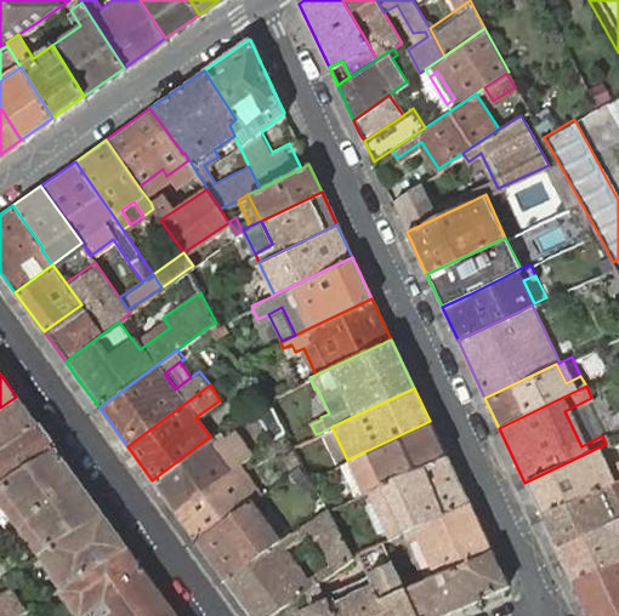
[(0,448),(35,423),(16,397),(0,408),(0,448)]
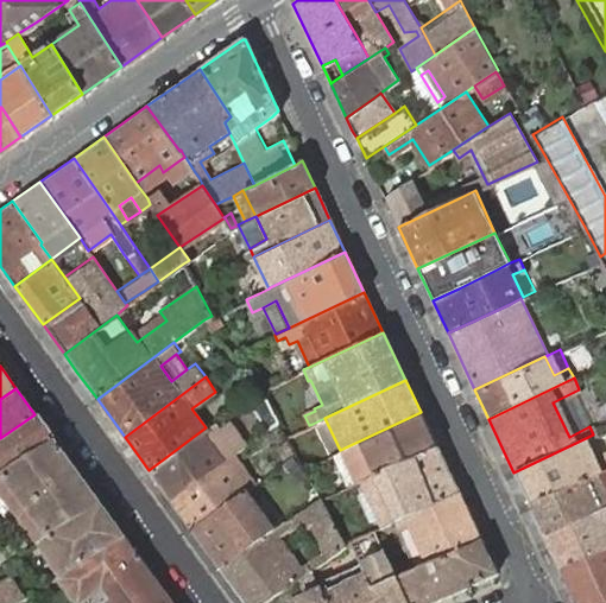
[(260,389),(259,388),(245,399),(266,427),(277,420),(260,389)]
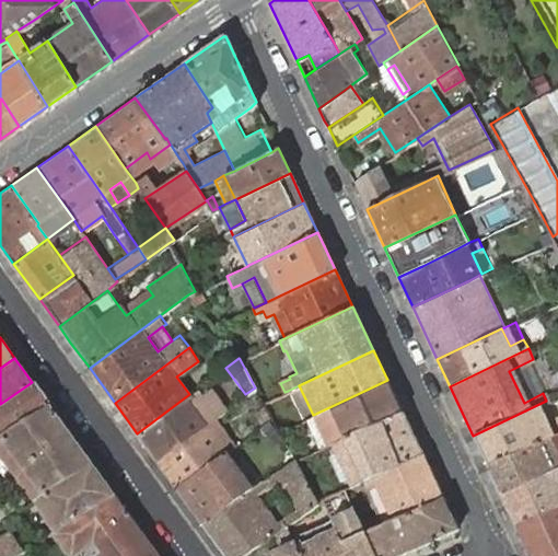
[(543,393),(529,361),(509,371),(524,403),(543,393)]
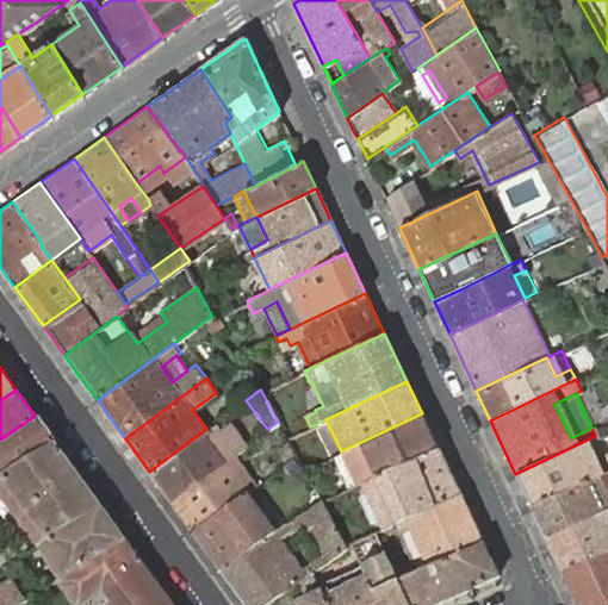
[(438,448),(422,413),(341,451),(355,482),(361,480),(438,448)]
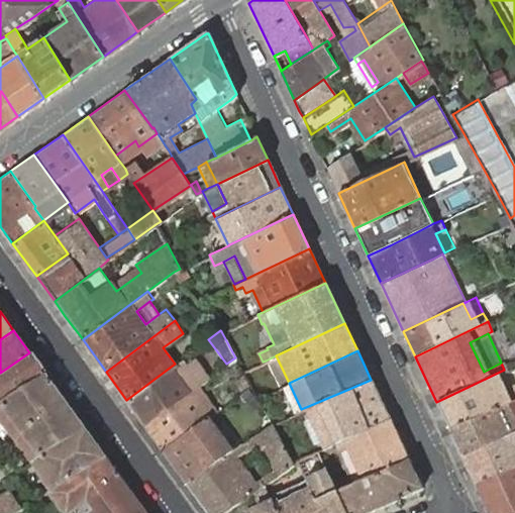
[(0,400),(44,373),(29,352),(0,373),(0,400)]
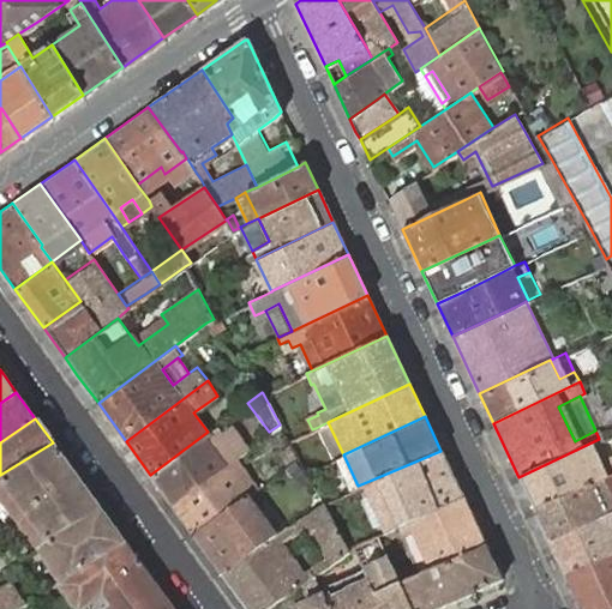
[(328,422),(316,428),(330,459),(334,458),(343,454),(328,422)]
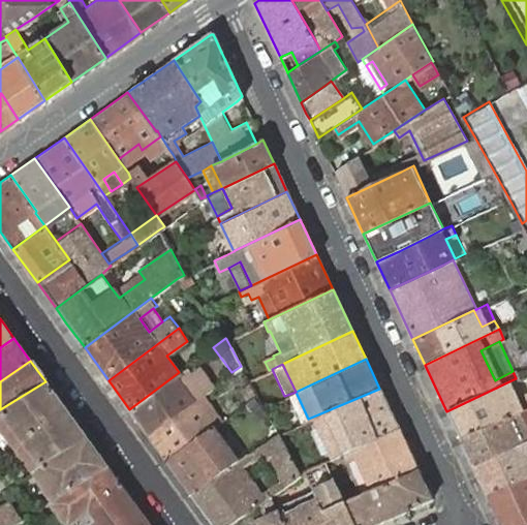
[(129,409),(148,434),(203,394),(212,387),(197,368),(188,374),(184,369),(179,372),(129,409)]
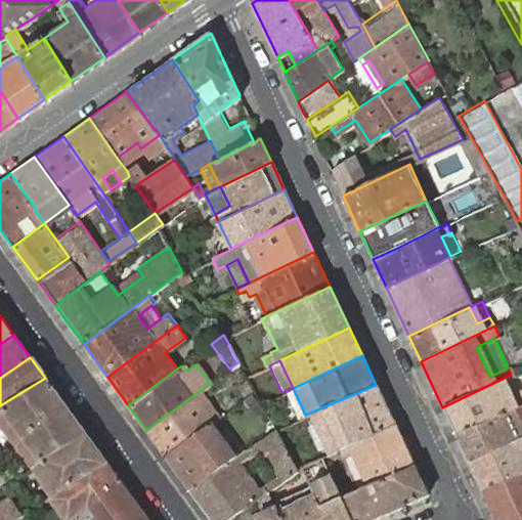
[(442,407),(455,435),(514,407),(521,403),(521,389),(519,391),(511,375),(442,407)]
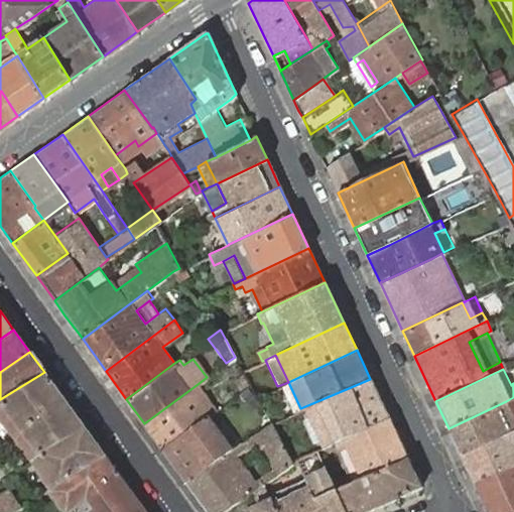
[(44,372),(0,399),(0,419),(8,429),(12,434),(65,399),(44,372)]
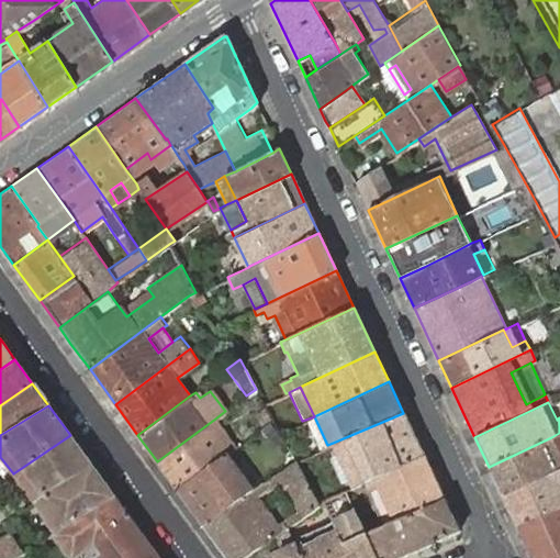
[(423,454),(403,413),(333,443),(349,479),(351,484),(364,480),(423,454)]
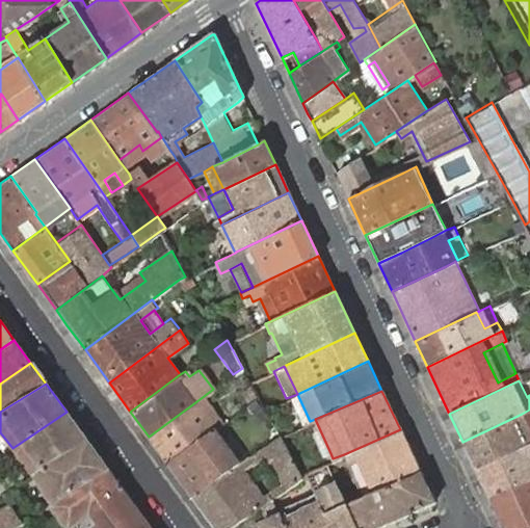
[(297,394),(289,397),(302,425),(310,421),(297,394)]
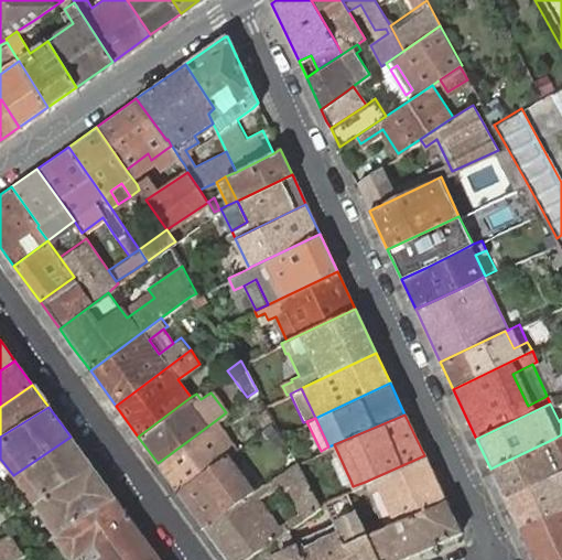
[(228,453),(235,447),(216,420),(158,463),(177,490),(228,453)]
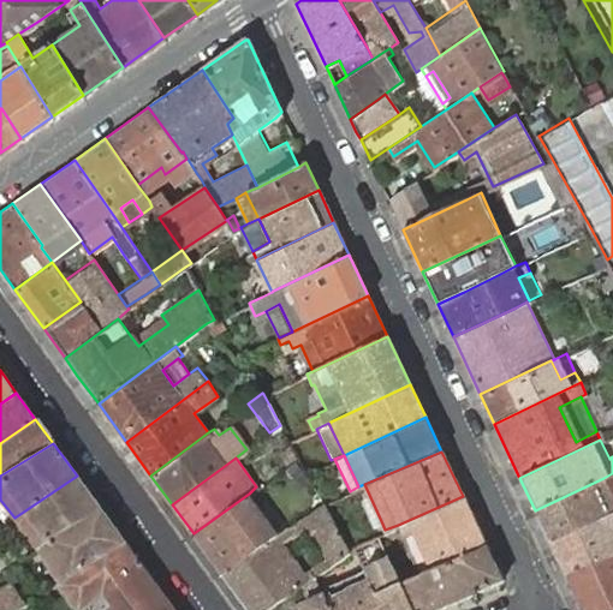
[(100,507),(77,476),(15,518),(18,522),(29,533),(37,546),(100,507)]
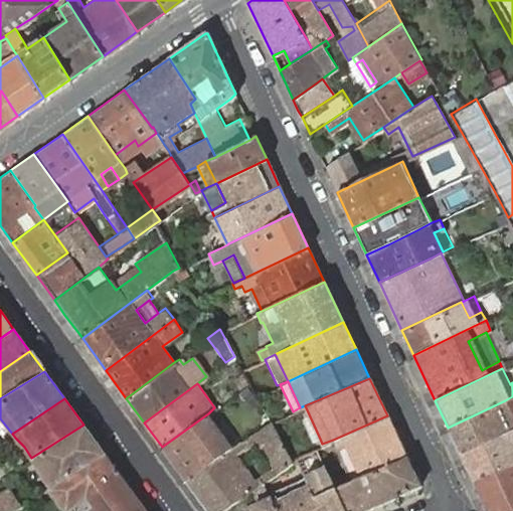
[(448,428),(461,455),(512,430),(512,416),(505,400),(448,428)]
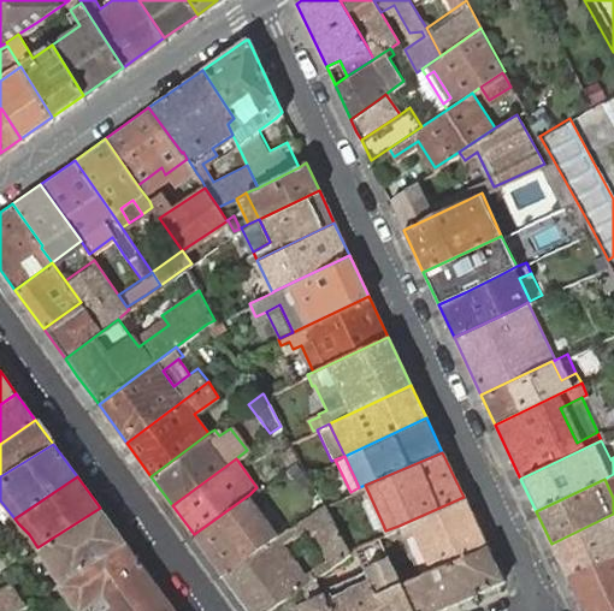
[(222,573),(289,527),(284,520),(273,527),(266,533),(247,508),(254,502),(249,494),(194,534),(222,573)]
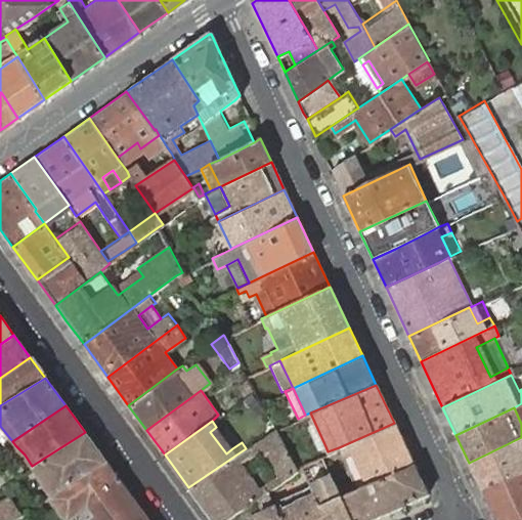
[(325,446),(313,421),(305,424),(317,450),(325,446)]
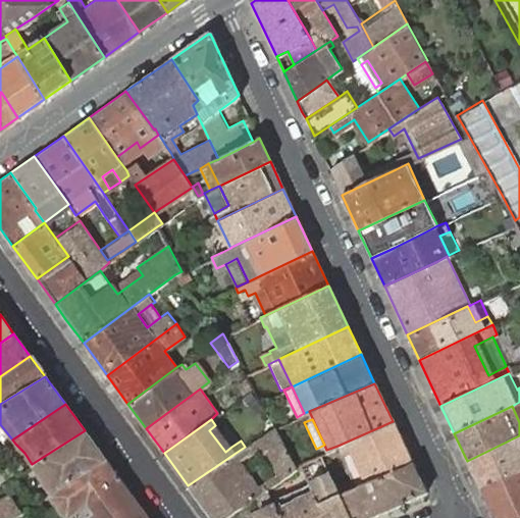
[(412,463),(393,421),(338,446),(342,455),(352,450),(364,476),(355,481),(357,487),(412,463)]
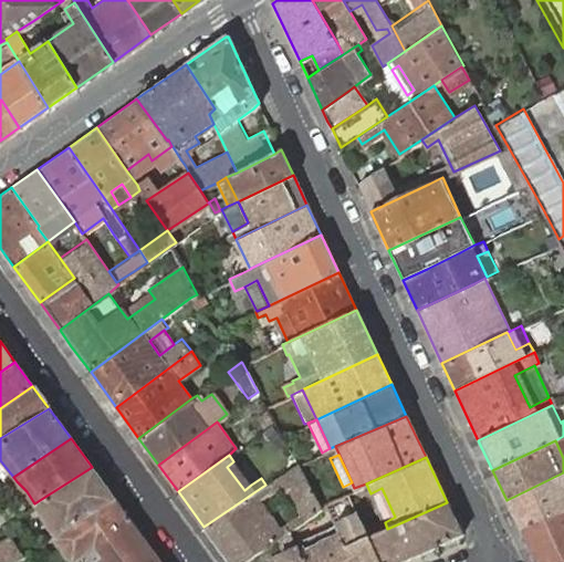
[(251,485),(233,461),(227,467),(244,490),(251,485)]
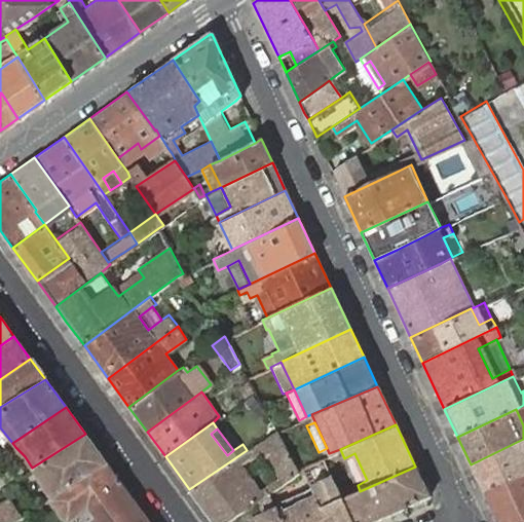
[(222,521),(241,509),(259,496),(268,491),(298,471),(296,469),(275,431),(247,450),(189,489),(213,521),(222,521)]
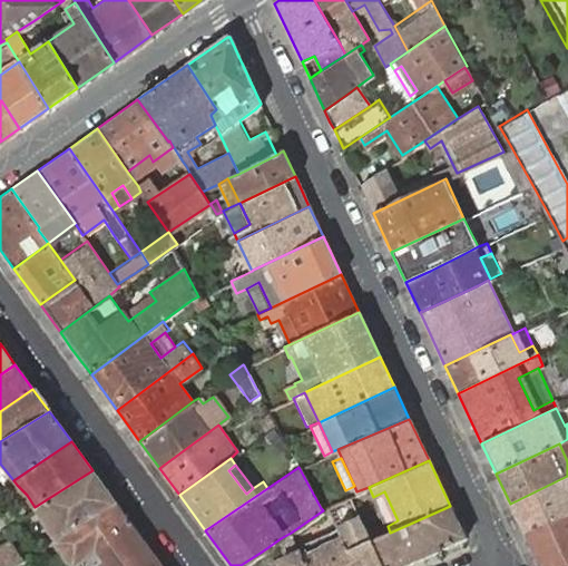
[(78,524),(115,501),(92,470),(35,507),(35,508),(54,539),(78,524)]
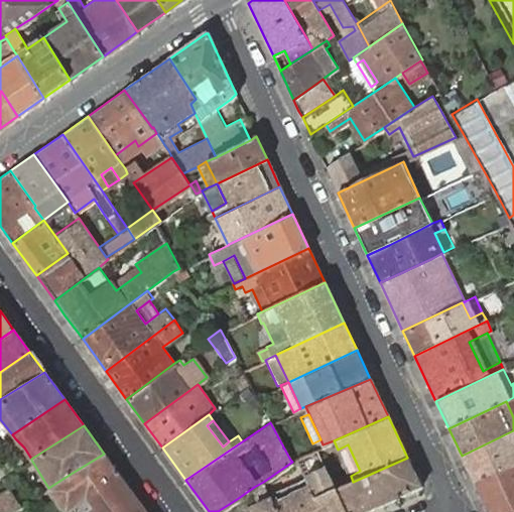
[(12,434),(8,429),(2,435),(9,443),(15,438),(12,434)]
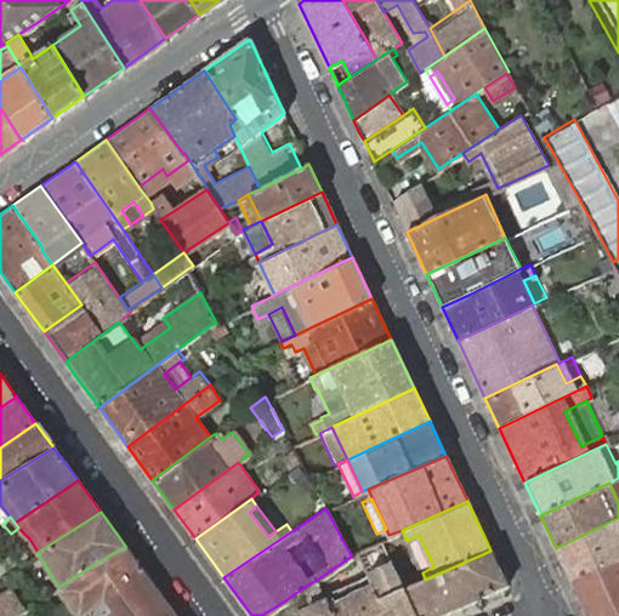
[(618,518),(556,548),(571,581),(618,558),(618,518)]
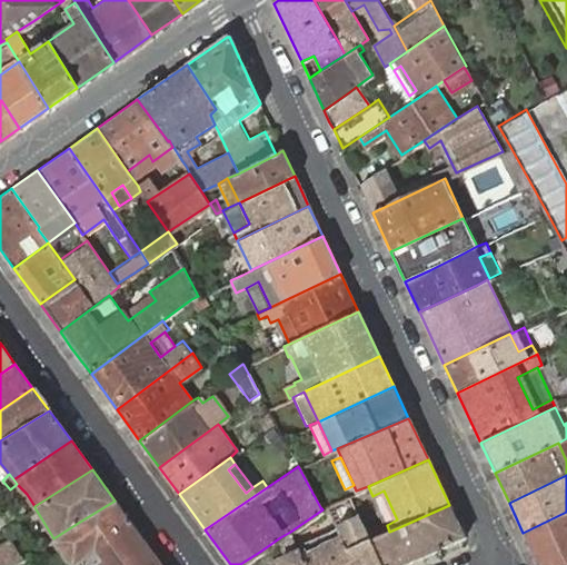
[(384,491),(372,496),(387,525),(397,519),(384,491)]
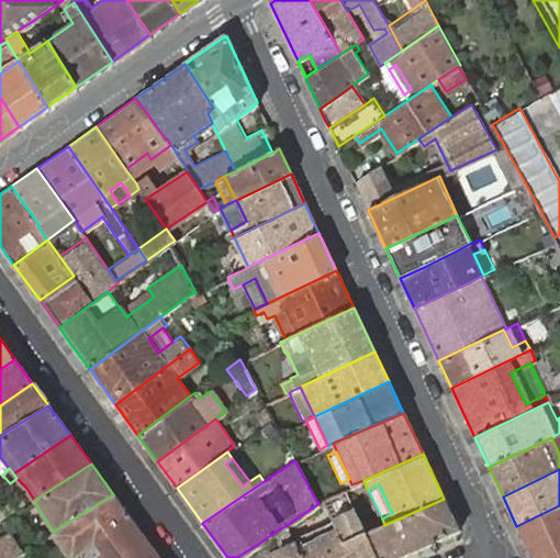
[(159,557),(113,494),(77,516),(53,532),(68,556),(94,539),(103,551),(96,557),(159,557)]
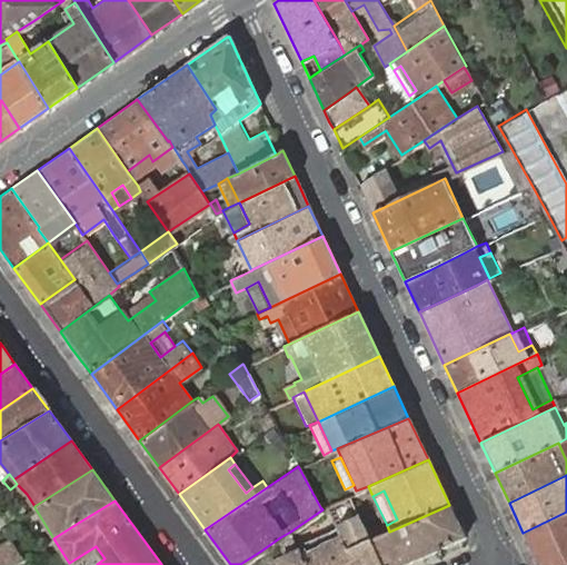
[(396,564),(464,535),(449,505),(389,532),(370,539),(381,564),(396,564)]
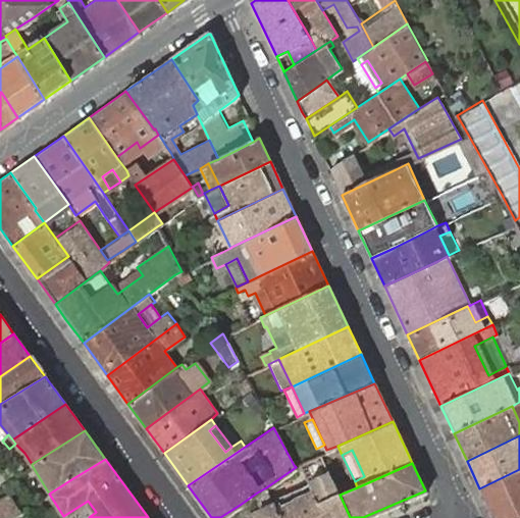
[(519,469),(479,488),(492,517),(515,517),(519,516),(519,469)]
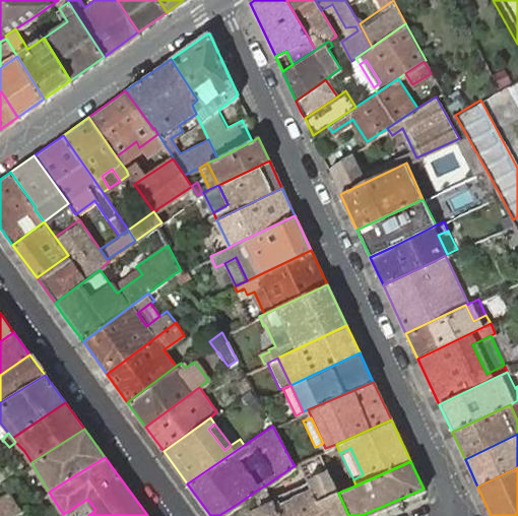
[(348,515),(338,493),(327,471),(312,477),(311,475),(306,477),(307,480),(323,515),(348,515)]
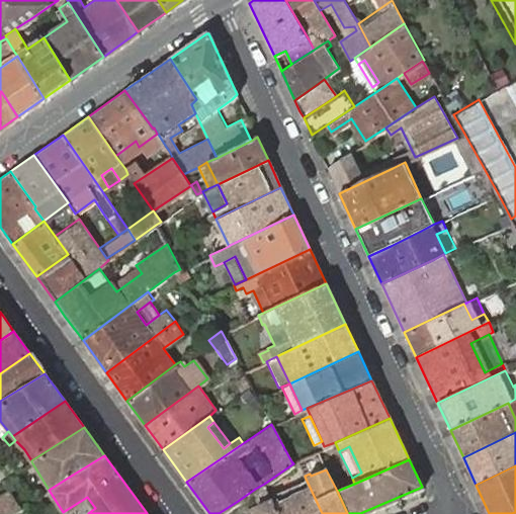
[(278,513),(322,513),(306,479),(289,486),(292,493),(278,500),(276,496),(271,498),(272,501),(278,513)]
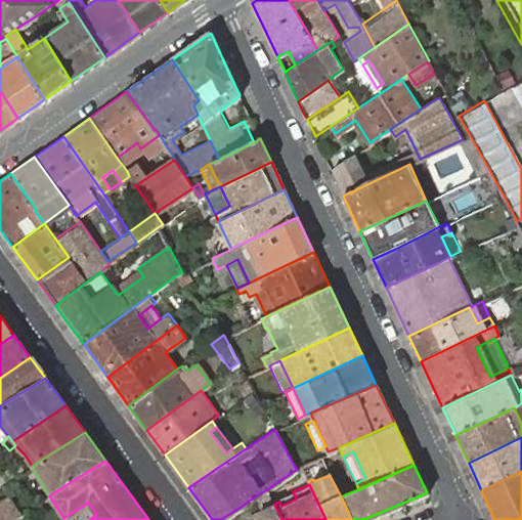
[(274,504),(267,489),(258,494),(265,512),(259,514),(249,518),(249,519),(240,519),(246,518),(241,507),(221,519),(281,519),(275,507),(274,504)]
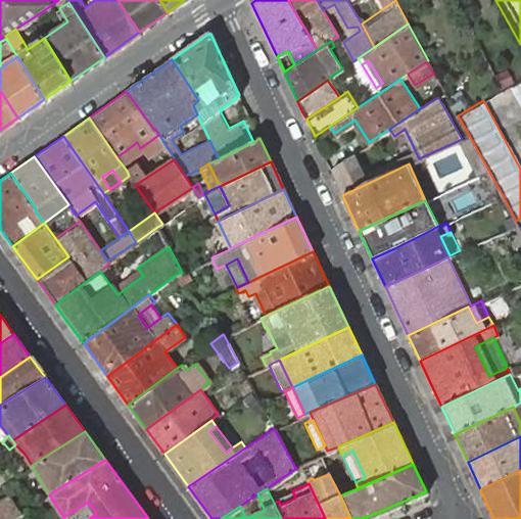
[(0,518),(10,518),(20,513),(9,493),(0,500),(0,518)]
